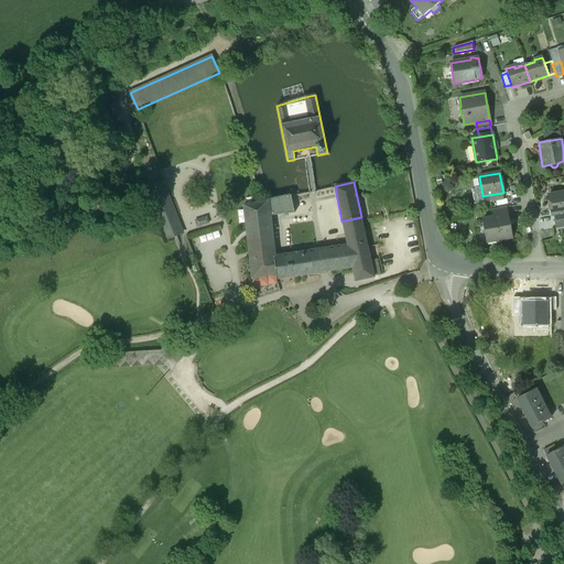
[(182,232),(163,183),(147,188),(166,239),(182,232)]
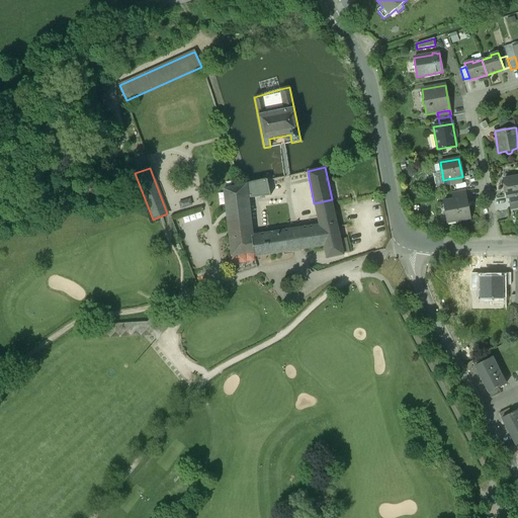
[(517,176),(503,179),(506,197),(507,197),(517,194),(517,176)]
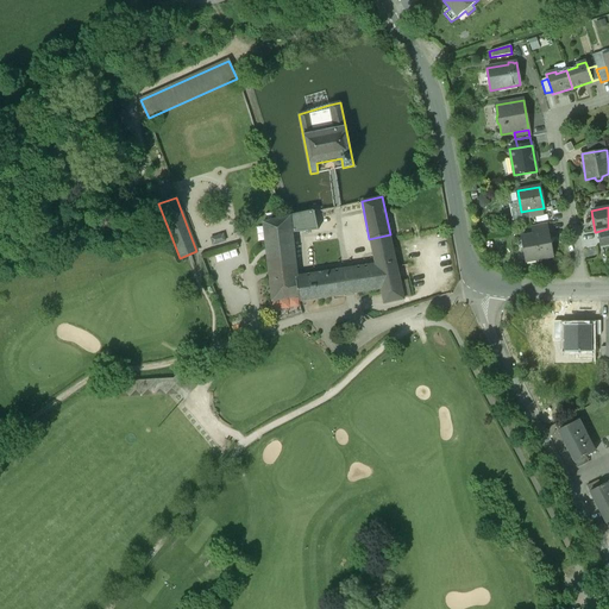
[(544,215),(542,208),(527,211),(529,218),(544,215)]
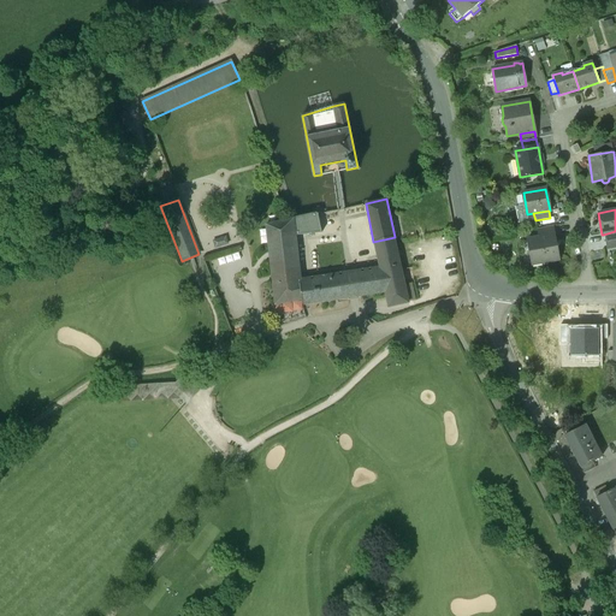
[(344,274),(300,282),(295,236),(321,232),(317,214),(266,224),(274,303),(301,298),(302,304),(348,297),(344,274)]
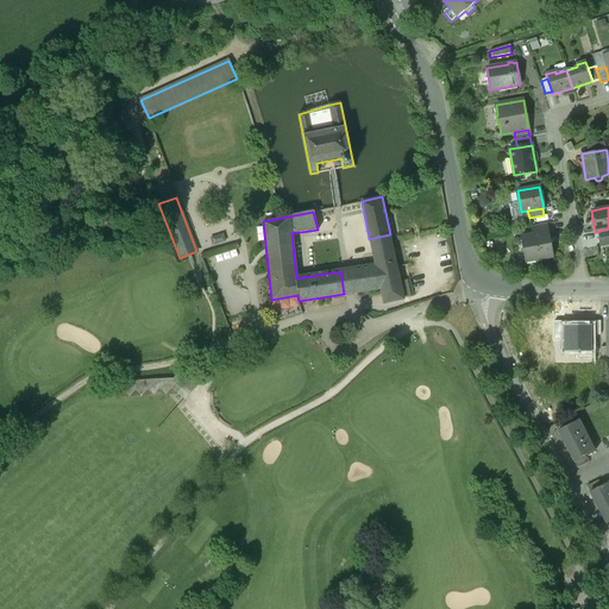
[(533,234),(547,231),(546,224),(532,226),(533,234)]
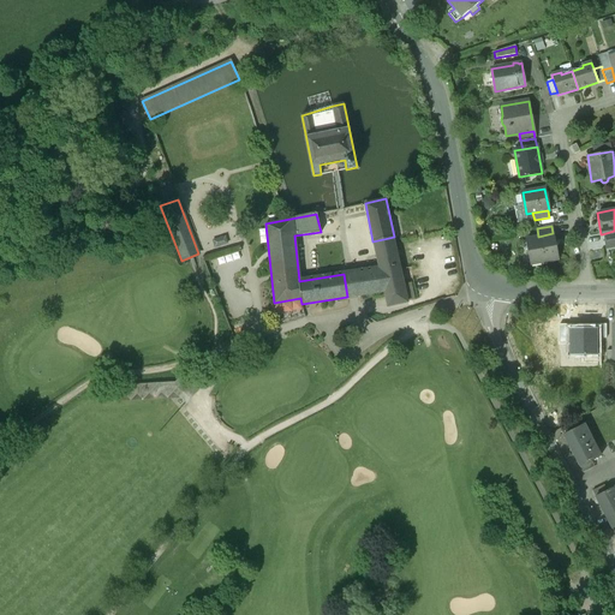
[(614,231),(602,234),(603,242),(614,238),(614,231)]
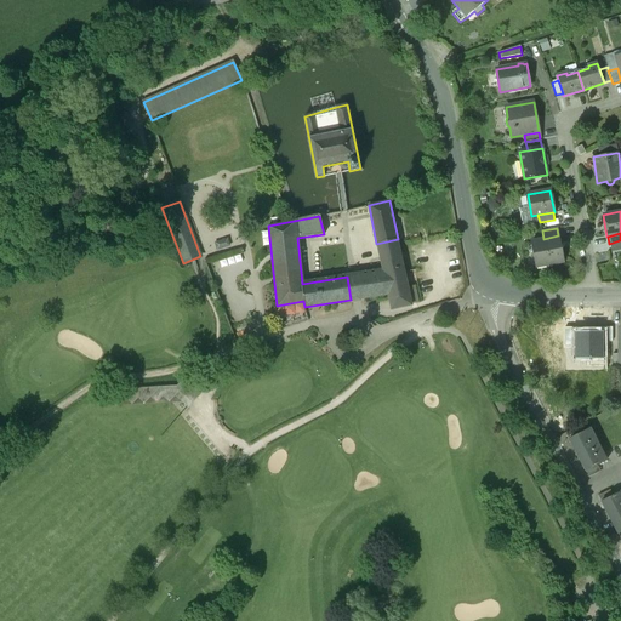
[(543,239),(531,240),(533,249),(530,252),(534,255),(536,267),(563,262),(558,235),(543,239)]
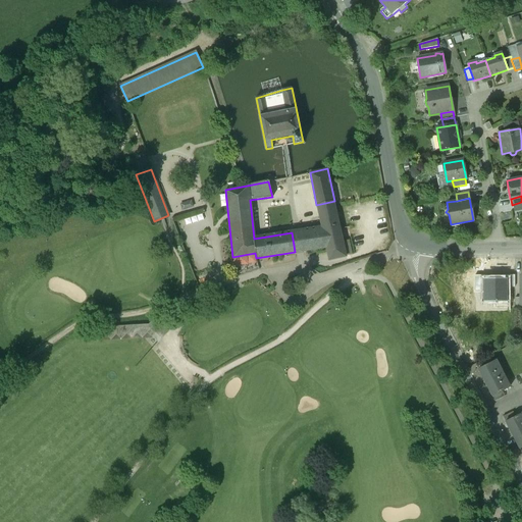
[(334,201),(316,205),(321,228),(292,232),(295,252),(326,247),(329,259),(346,256),(334,201)]
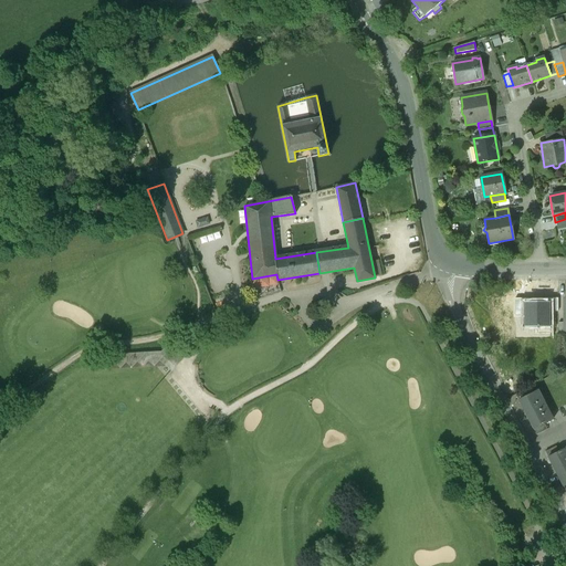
[(565,219),(555,222),(557,229),(565,227),(565,219)]
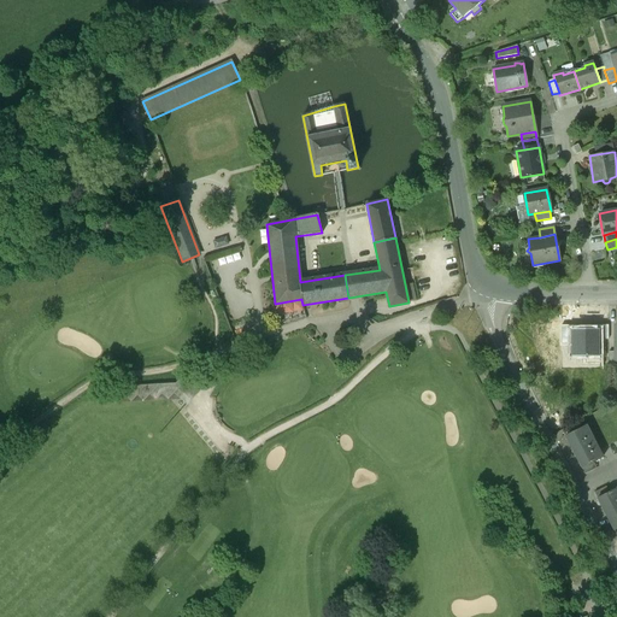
[(599,325),(574,325),(574,338),(574,347),(599,347),(599,325)]
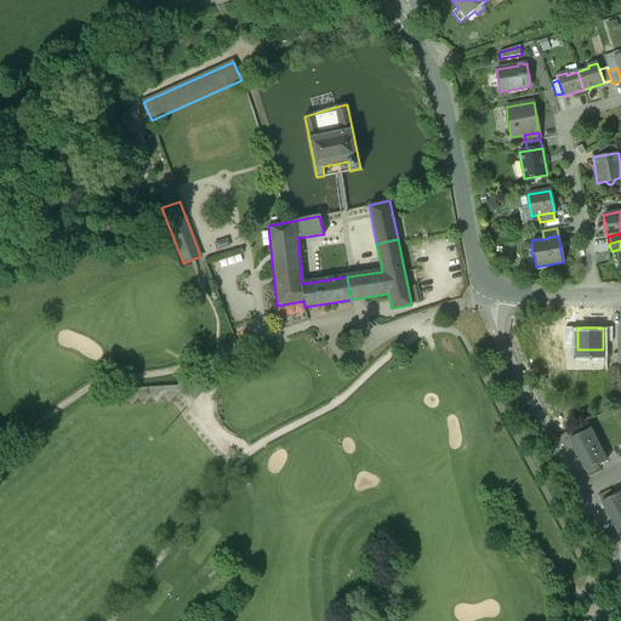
[(577,360),(577,349),(577,340),(568,340),(568,360),(577,360)]
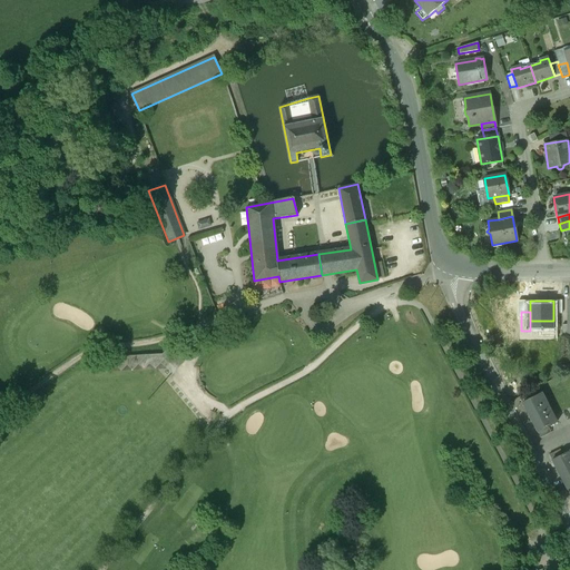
[(163,356),(95,362),(88,369),(92,373),(179,366),(184,361),(173,351),(168,355),(165,353),(163,356)]
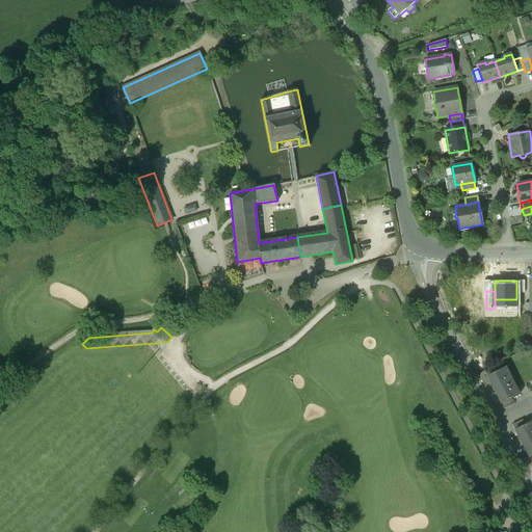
[(486,376),(488,375),(497,371),(495,366),(484,370),(486,376)]
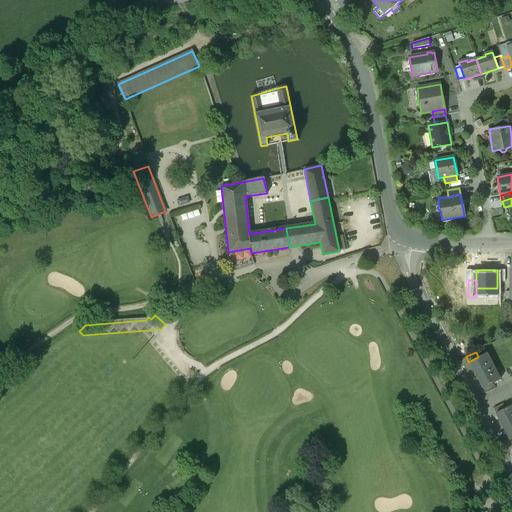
[(500,379),(486,353),(478,357),(470,361),(473,368),(472,368),(482,389),(492,383),(500,379)]
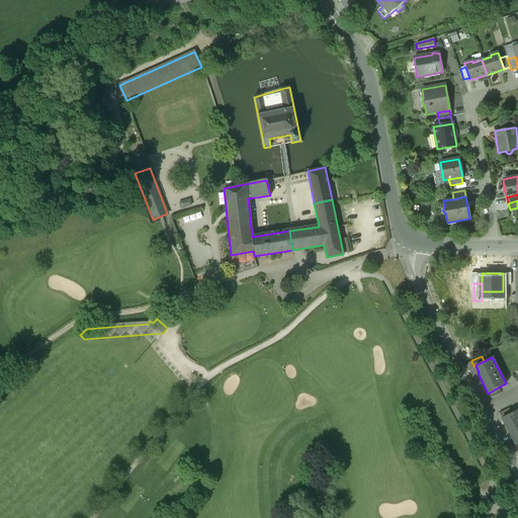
[(501,393),(498,387),(488,394),(491,398),(501,393)]
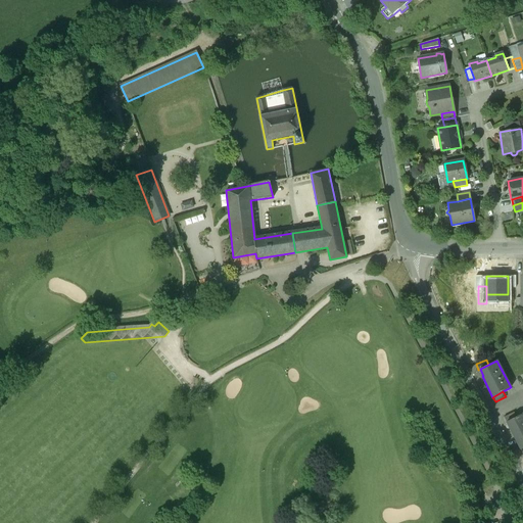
[(507,423),(508,422),(517,417),(514,412),(504,417),(507,423)]
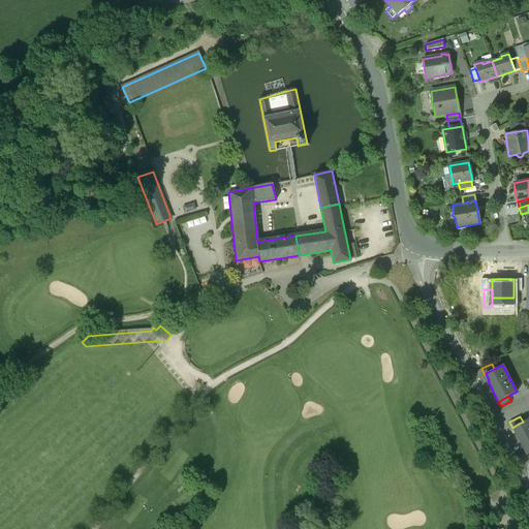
[(528,418),(523,422),(514,427),(517,433),(516,434),(526,455),(528,453),(528,418)]
